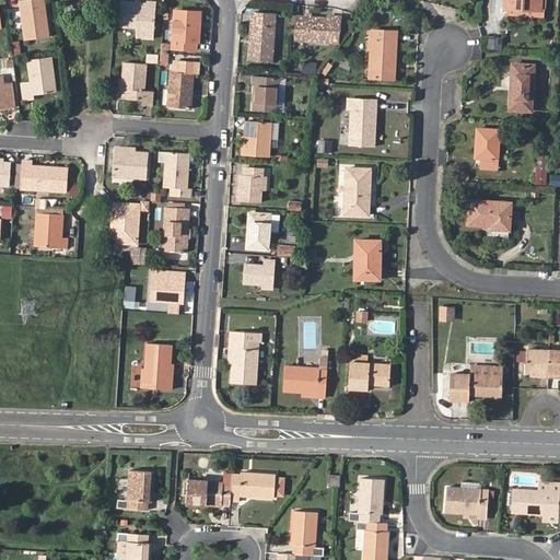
[(44,0),(20,0),(25,38),(49,35),(44,0)]
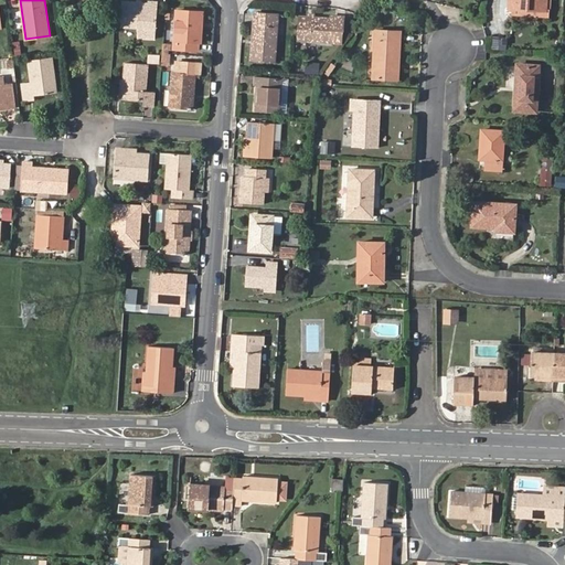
[(512,0),(512,9),(543,10),(543,0),(512,0)]
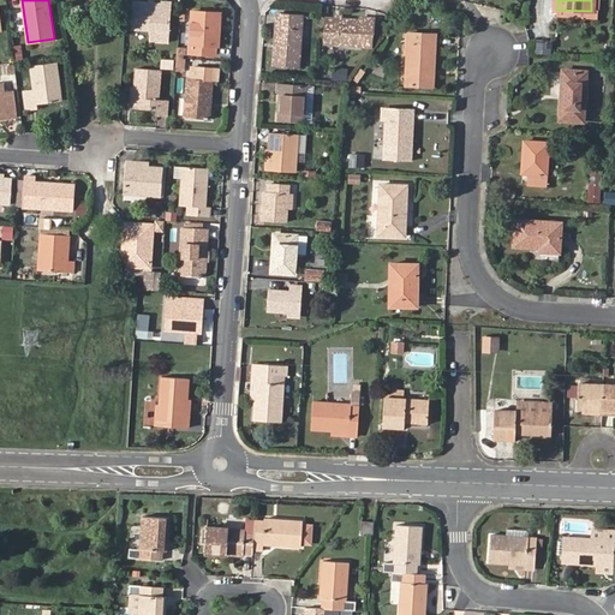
[(150,35),(169,36),(172,6),(132,3),(131,28),(150,30),(150,35)]
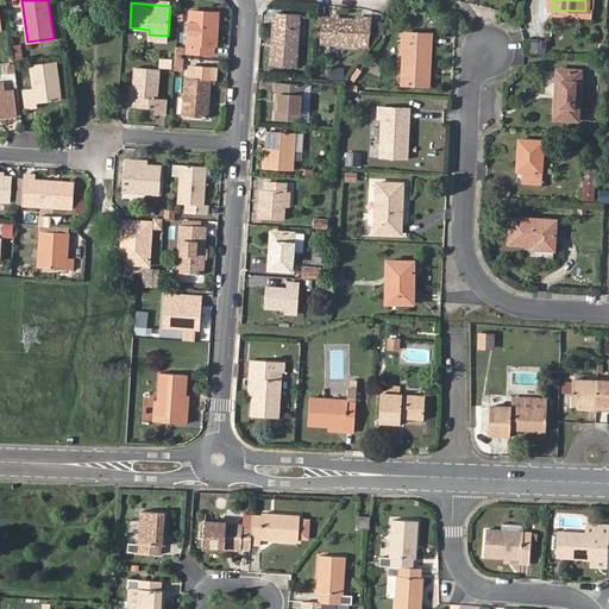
[(215,25),(219,25),(219,13),(192,12),(189,54),(214,55),(215,25)]
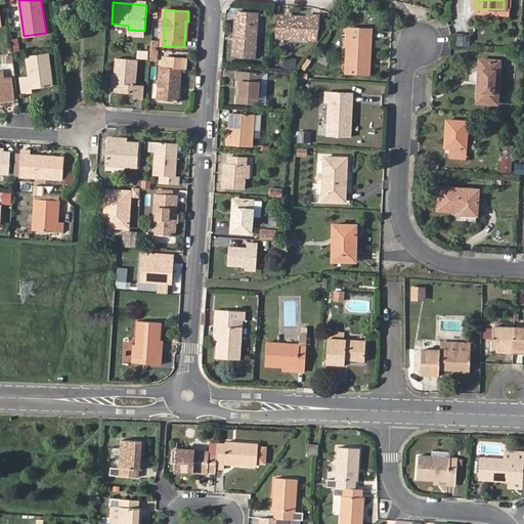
[(233,55),(256,57),(259,14),(236,12),(233,55)]
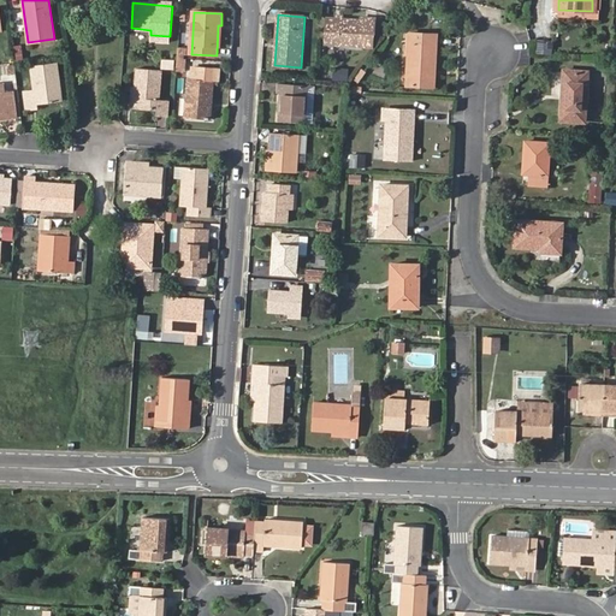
[(327,17),(325,43),(361,46),(361,42),(374,43),(379,35),(379,21),(327,17)]
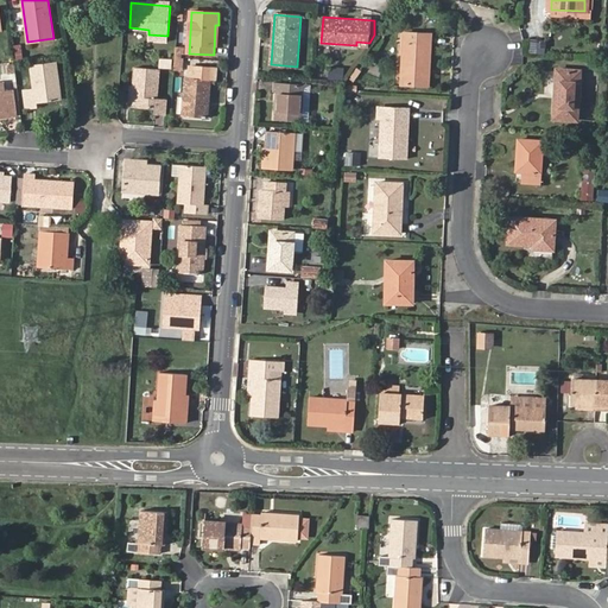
[(425,46),(430,46),(431,35),(403,33),(400,86),(428,87),(429,74),(424,74),(425,46)]
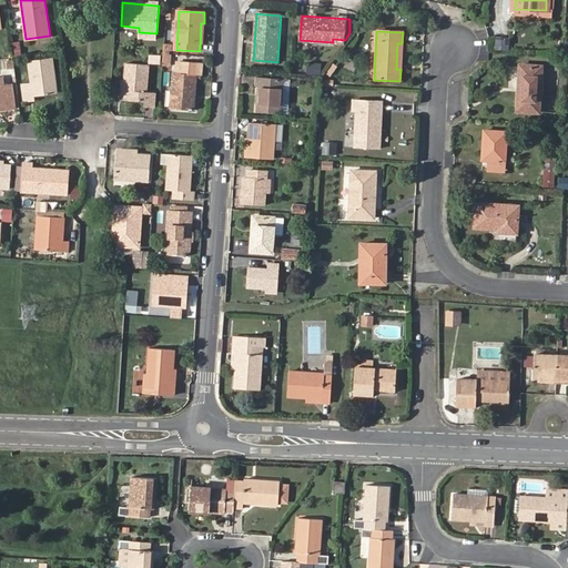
[(510,38),(495,36),(493,48),(509,49),(510,38)]
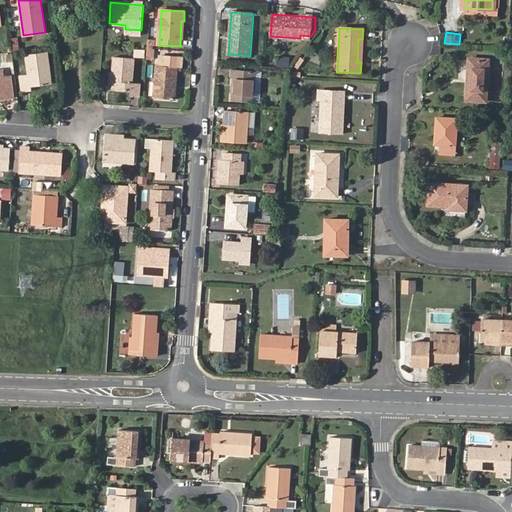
[(18,37),(11,38),(13,50),(20,49),(18,37)]
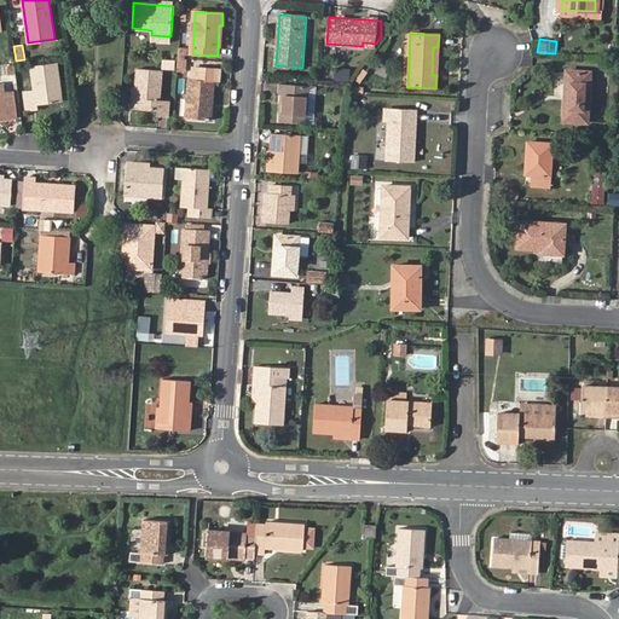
[(163,69),(175,70),(177,59),(165,58),(163,69)]
